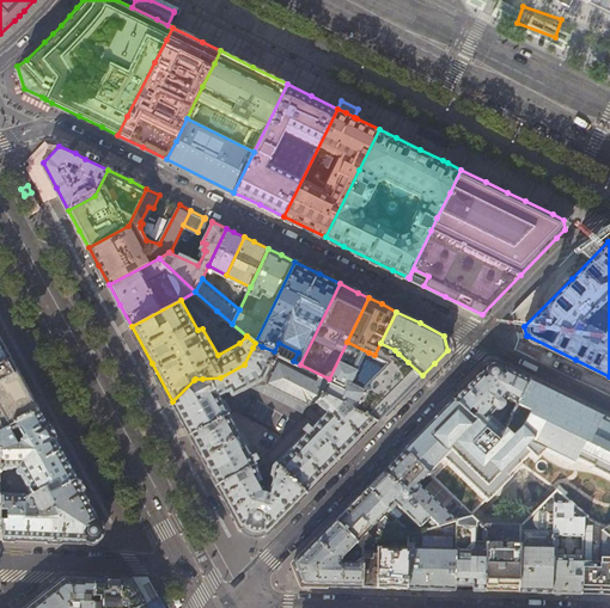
[(0,333),(0,362),(12,356),(0,333)]
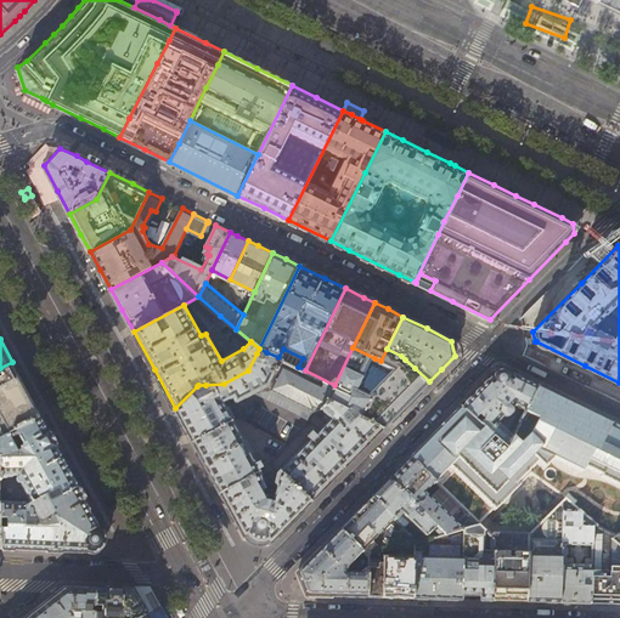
[(405,406),(429,381),(415,368),(410,373),(407,370),(410,368),(406,364),(404,368),(403,367),(405,363),(405,359),(401,356),(387,349),(381,361),(379,362),(395,370),(371,395),(356,387),(368,364),(370,364),(372,363),(373,361),(375,358),(353,347),(334,385),(333,387),(333,389),(341,391),(334,402),(384,427),(405,406)]
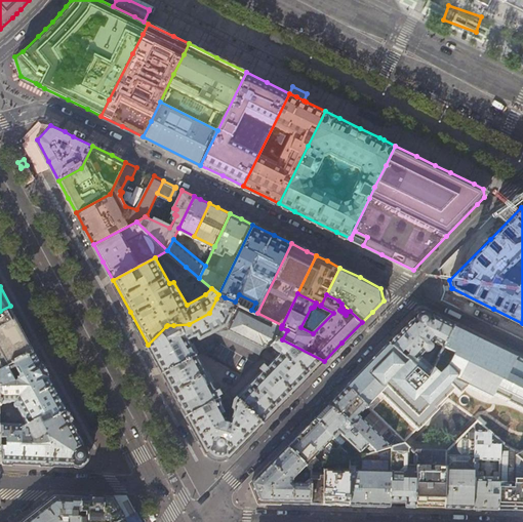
[(189,339),(197,335),(198,337),(198,338),(199,338),(200,338),(215,330),(259,356),(259,354),(262,349),(264,347),(267,345),(270,344),(275,340),(277,336),(281,328),(281,327),(282,325),(257,313),(251,310),(235,302),(225,297),(218,294),(216,298),(209,313),(189,324),(173,325),(167,325),(166,326),(148,345),(155,358),(162,372),(197,354),(189,339)]
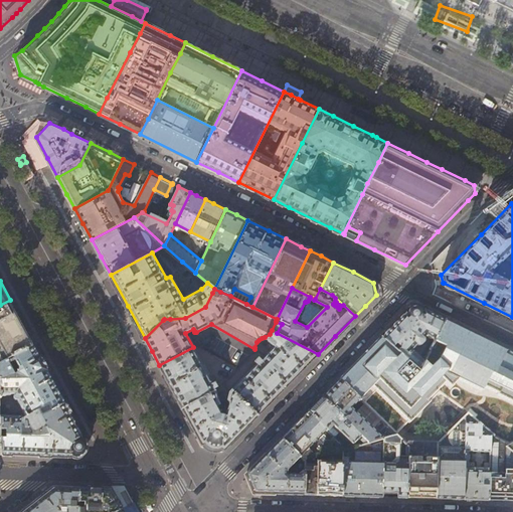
[(22,322),(10,300),(0,305),(0,383),(0,384),(0,382),(0,361),(34,344),(22,322)]
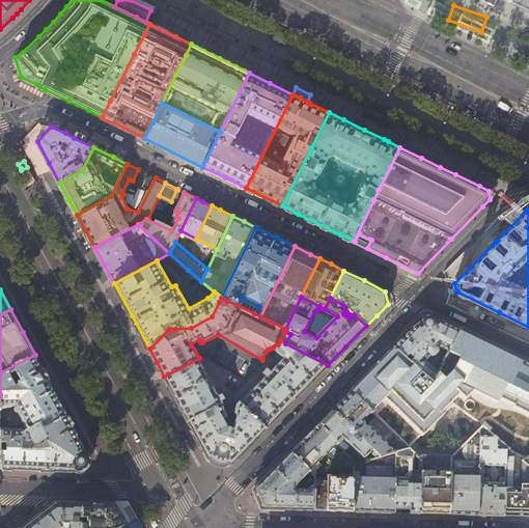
[(412,327),(394,345),(434,380),(438,371),(437,369),(425,360),(430,354),(432,355),(434,355),(435,355),(438,352),(438,351),(438,350),(438,348),(437,348),(440,344),(449,349),(460,328),(443,320),(438,316),(437,318),(436,316),(435,315),(434,314),(430,313),(428,313),(425,314),(422,315),(421,317),(421,318),(420,322),(419,320),(412,327)]
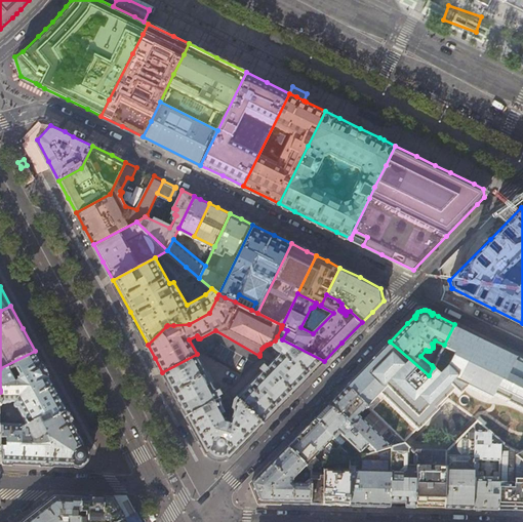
[(473,384),(493,343),(475,334),(454,324),(444,345),(433,367),(429,375),(449,393),(456,386),(461,391),(470,383),(473,384)]
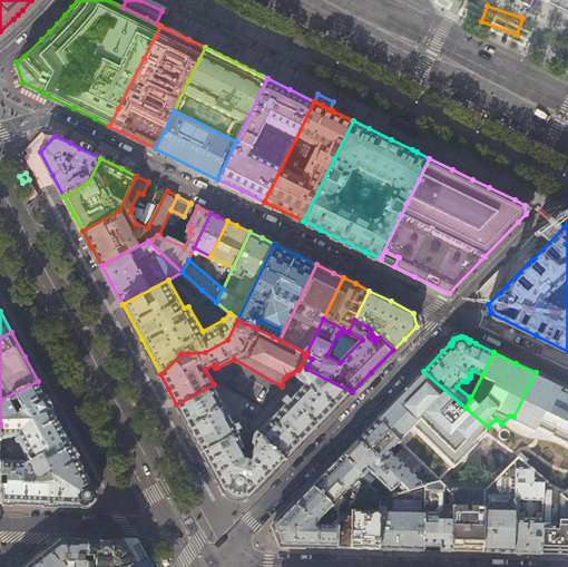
[(299,370),(293,373),(294,373),(303,382),(289,397),(285,394),(282,399),(284,401),(256,430),(271,443),(275,438),(277,440),(278,438),(280,443),(275,448),(286,459),(321,423),(352,392),(306,369),(301,365),(299,370)]
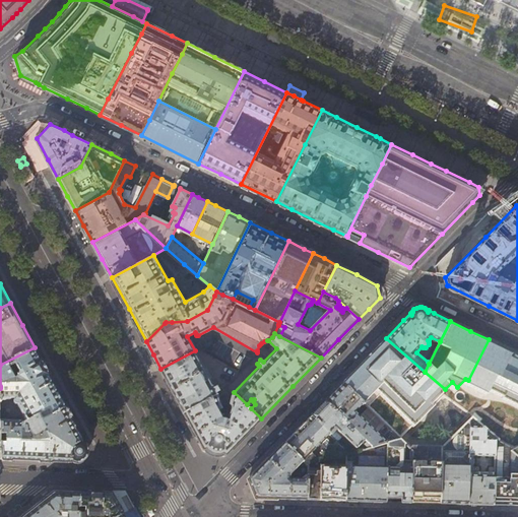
[(435,400),(445,389),(425,372),(386,338),(366,359),(344,381),(364,400),(386,422),(401,437),(413,424),(415,425),(437,401),(435,400)]
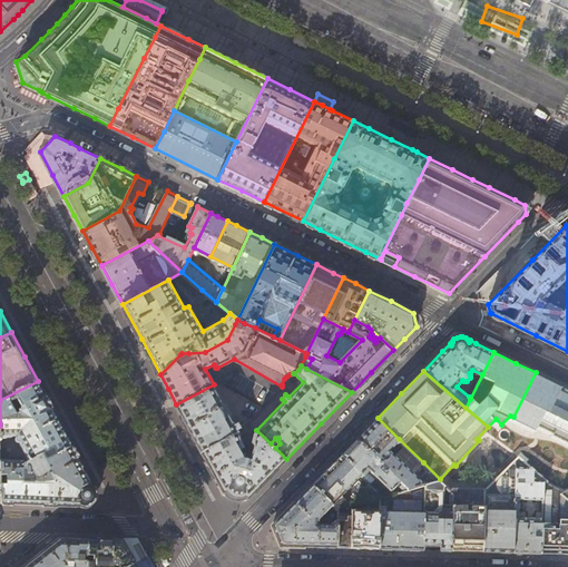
[(540,427),(561,385),(549,379),(536,372),(513,417),(536,429),(538,426),(540,427)]
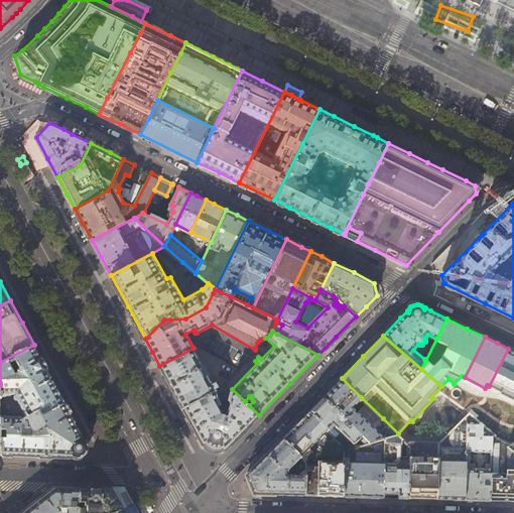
[(50,375),(34,345),(0,362),(0,383),(0,385),(0,393),(16,393),(25,410),(26,411),(28,414),(28,415),(49,404),(52,409),(66,402),(50,375)]
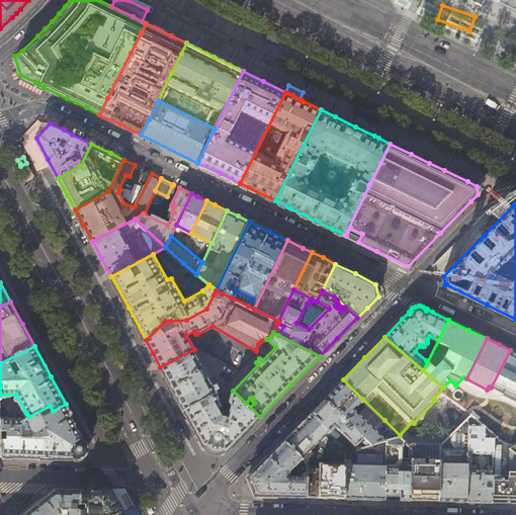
[(194,349),(160,367),(171,387),(183,410),(217,391),(216,389),(218,387),(216,382),(213,383),(194,349)]
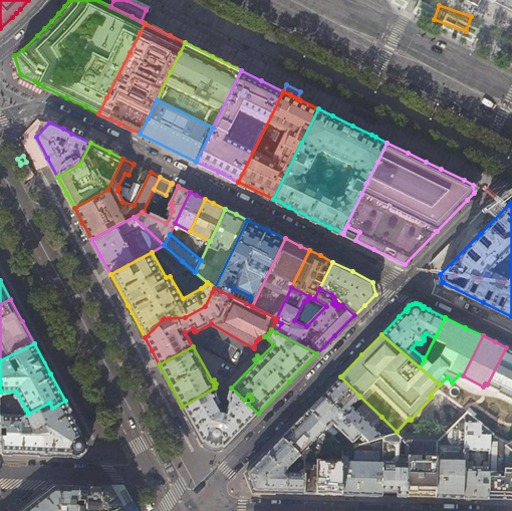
[(510,398),(511,395),(511,349),(506,347),(487,385),(497,390),(497,391),(510,398)]
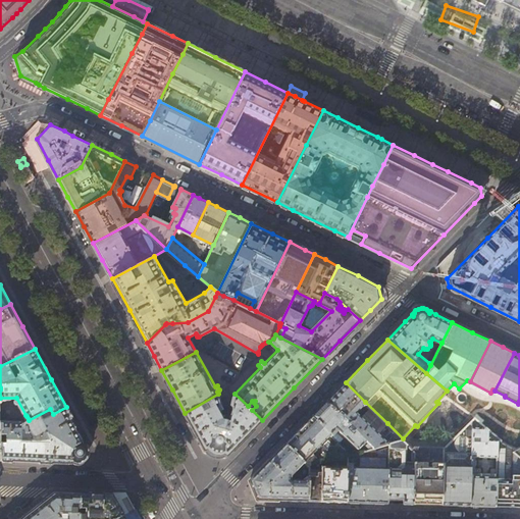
[(336,391),(327,401),(374,447),(390,443),(357,411),(365,402),(346,382),(336,391)]
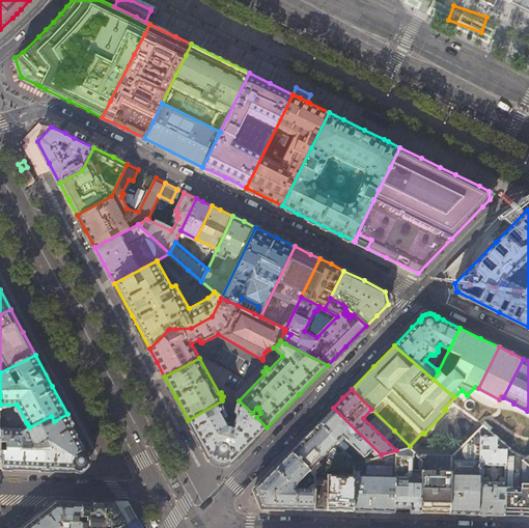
[(215,461),(220,463),(223,463),(225,463),(228,462),(230,464),(243,451),(254,440),(267,427),(256,417),(252,413),(239,400),(238,401),(230,400),(226,401),(223,403),(222,400),(188,420),(199,441),(209,457),(212,456),(213,457),(215,461)]
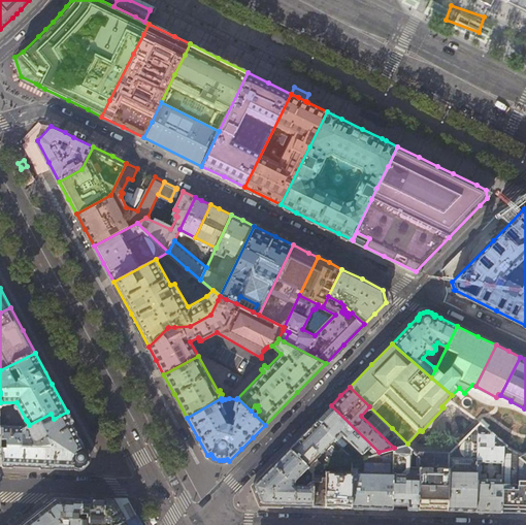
[(326,411),(317,420),(356,458),(363,456),(379,452),(331,405),(326,411)]
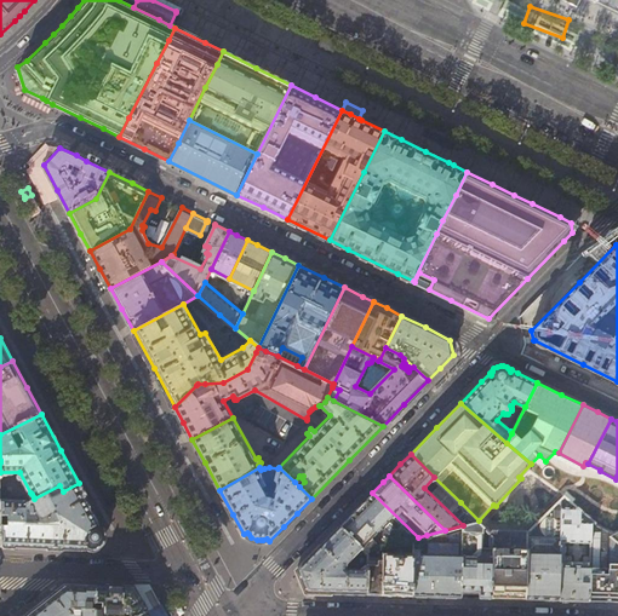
[(92,507),(79,483),(63,491),(59,485),(34,499),(34,498),(29,500),(28,499),(1,498),(1,504),(3,543),(24,545),(70,547),(87,547),(87,546),(91,548),(93,548),(97,547),(98,547),(103,541),(104,539),(106,535),(104,530),(102,527),(99,525),(98,524),(101,523),(92,507)]
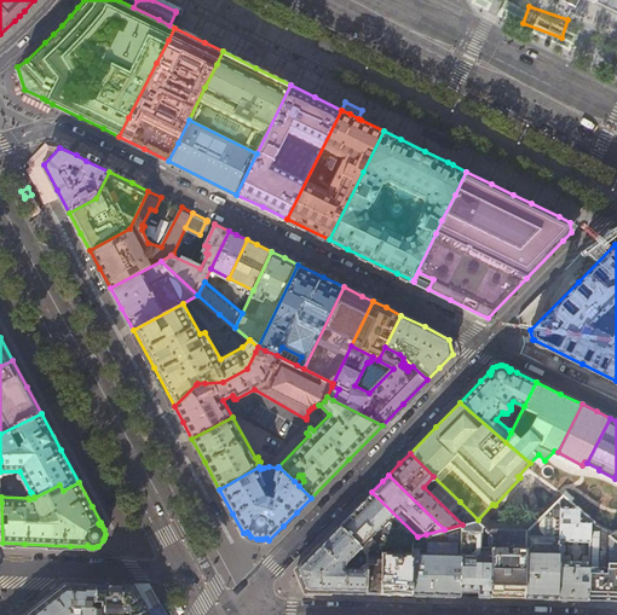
[(358,505),(340,524),(363,546),(368,551),(368,562),(367,592),(373,592),(382,592),(382,546),(387,545),(401,541),(414,538),(417,537),(372,492),(358,505)]
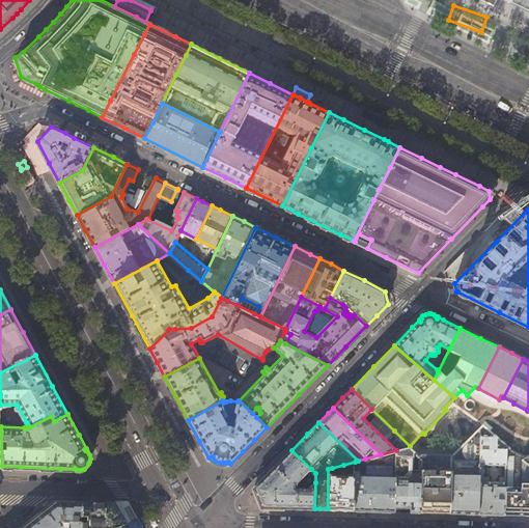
[(483,423),(481,425),(479,512),(494,512),(505,513),(506,478),(503,478),(502,478),(500,480),(500,483),(485,482),(485,480),(485,478),(484,478),(484,462),(506,463),(507,443),(483,423)]
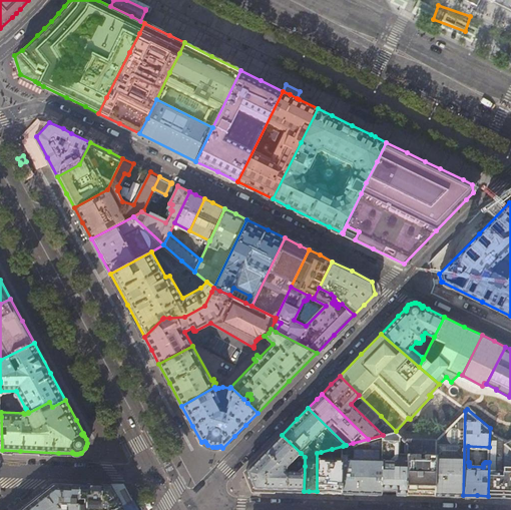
[(465,411),(439,438),(437,439),(435,494),(450,495),(463,495),(465,411)]
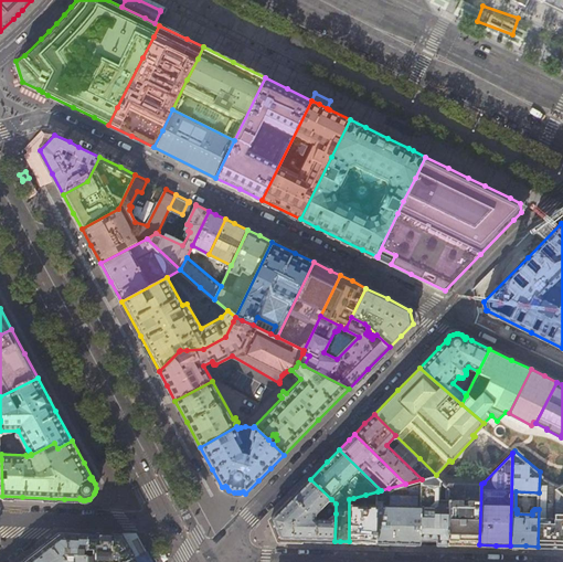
[(436,475),(420,458),(413,466),(421,474),(424,474),(427,477),(436,475)]
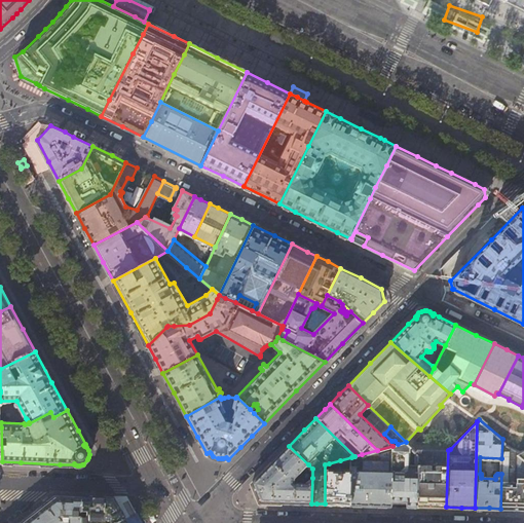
[(506,442),(502,439),(501,458),(501,474),(500,509),(504,509),(518,509),(523,509),(523,457),(519,454),(506,442)]
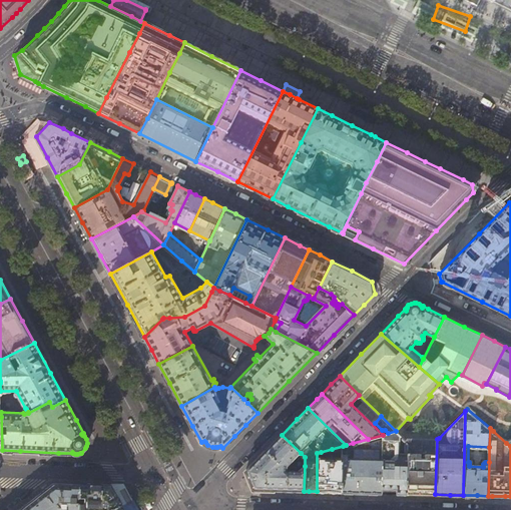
[(400,434),(396,431),(388,433),(384,435),(383,487),(398,488),(398,493),(407,494),(408,452),(399,452),(400,434)]
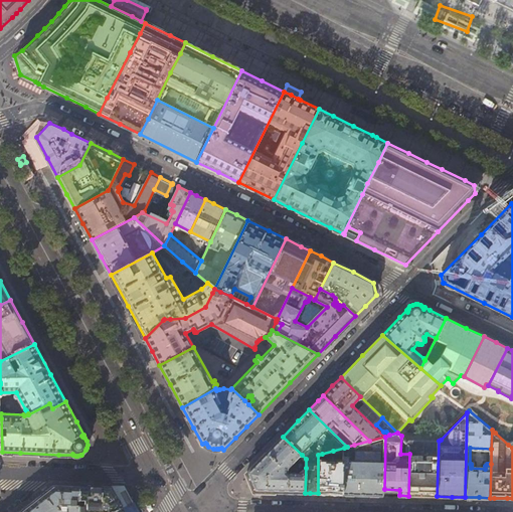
[(302,455),(283,437),(247,473),(254,491),(281,492),(305,493),(306,468),(289,468),(289,467),(298,457),(299,458),(302,455)]
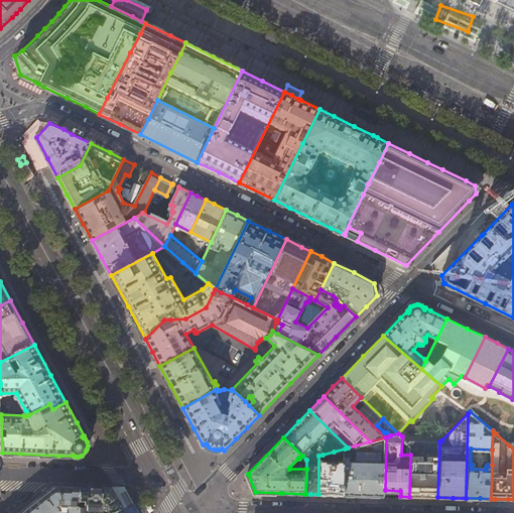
[(386,437),(385,437),(370,441),(355,445),(355,459),(351,459),(351,456),(345,456),(344,495),(365,495),(384,496),(385,490),(386,437)]
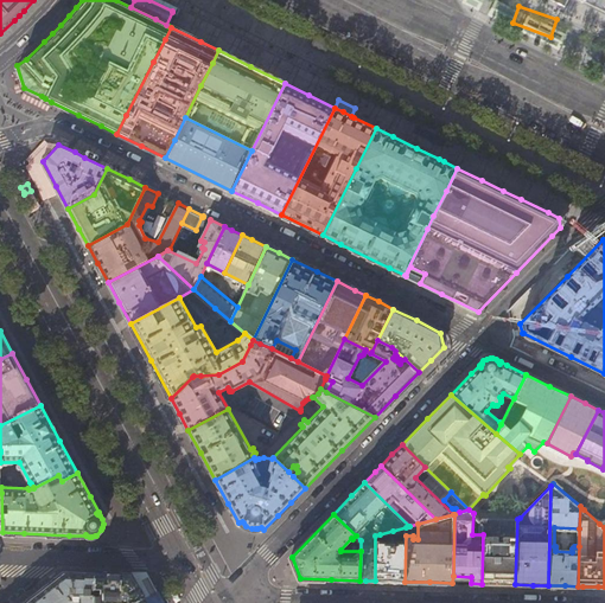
[(484,524),(483,534),(482,584),(500,584),(515,584),(517,519),(520,518),(484,517),(481,520),(484,524)]
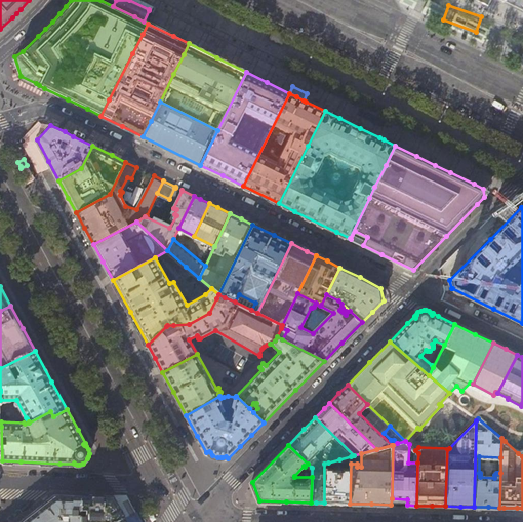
[(351,464),(351,456),(339,459),(339,467),(337,466),(336,466),(334,467),(333,468),(333,469),(326,469),(326,467),(327,467),(328,466),(328,463),(324,464),(324,503),(335,503),(350,504),(351,464)]
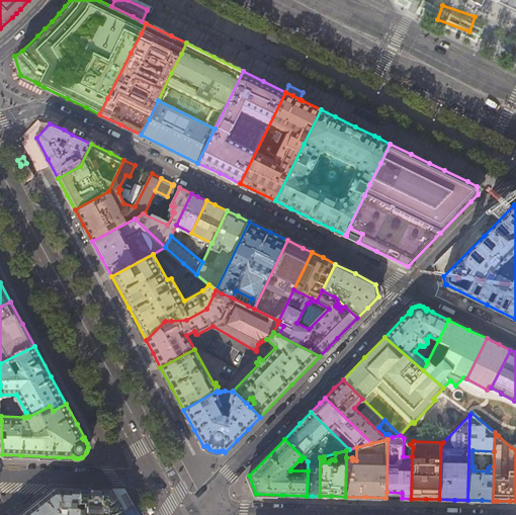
[(18,514),(80,514),(80,510),(80,509),(74,508),(74,503),(80,504),(81,489),(67,488),(55,487),(29,507),(18,514)]
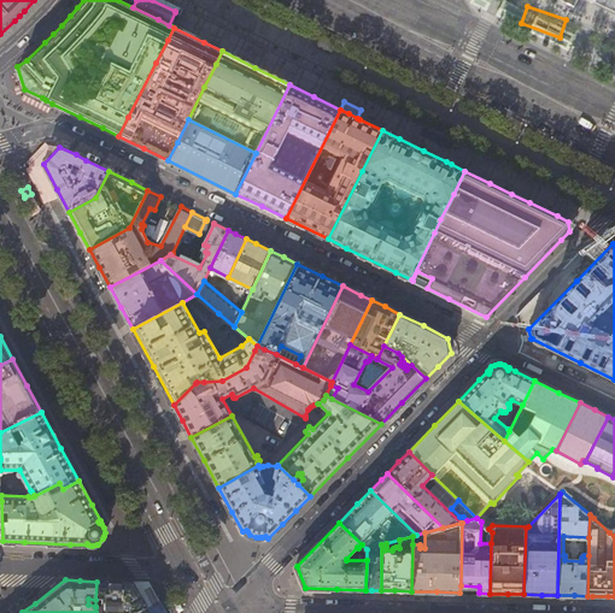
[(118,582),(97,582),(95,600),(104,600),(104,607),(95,607),(95,612),(135,612),(147,607),(140,594),(135,585),(134,583),(118,582)]
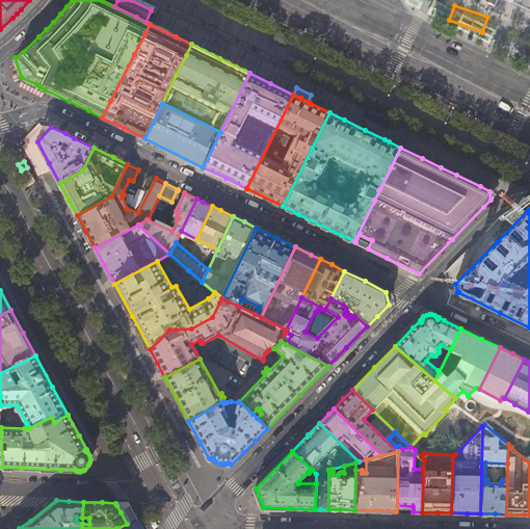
[(133,520),(125,506),(122,508),(121,506),(116,505),(121,512),(127,524),(133,520)]
